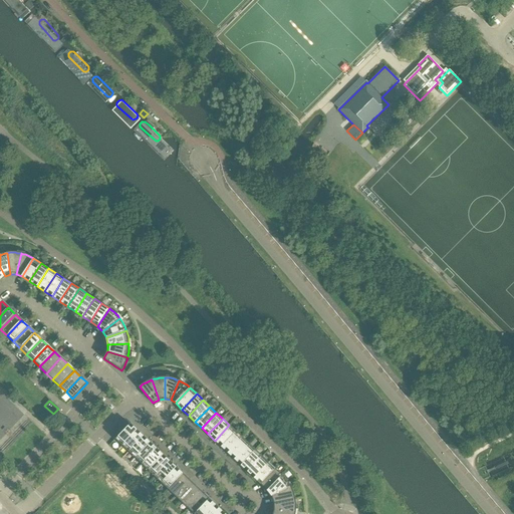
[(115,439),(122,446),(137,430),(130,424),(115,439)]
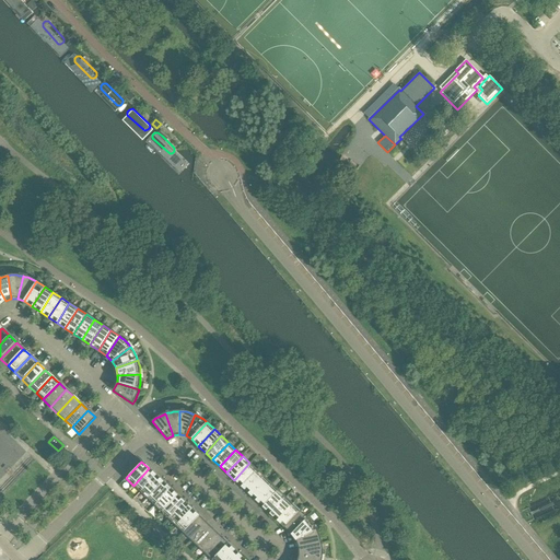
[(234,480),(241,487),(257,470),(249,463),(234,480)]
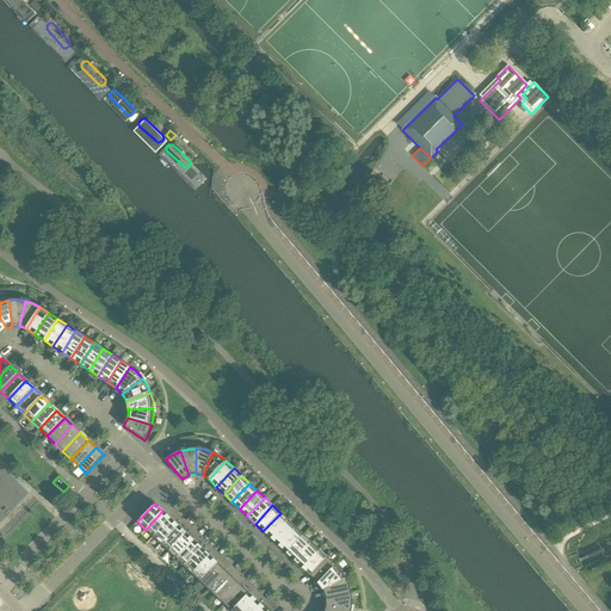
[(146,530),(153,537),(171,519),(162,511),(146,530)]
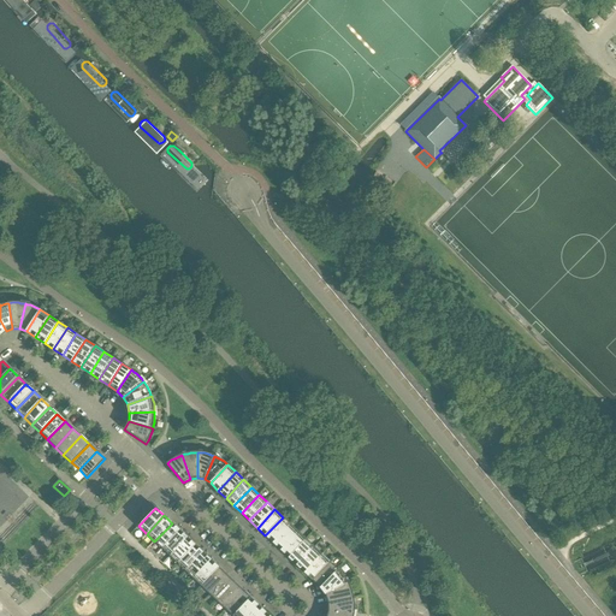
[(265,535),(273,543),(290,525),(283,517),(265,535)]
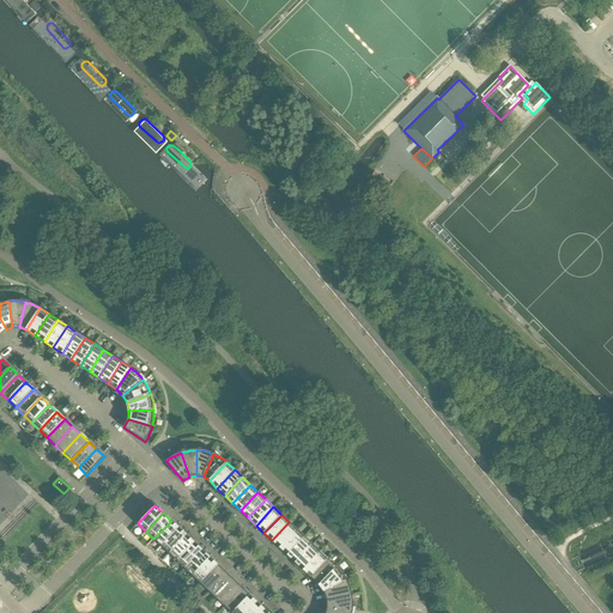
[(153,539),(162,546),(178,528),(171,521),(153,539)]
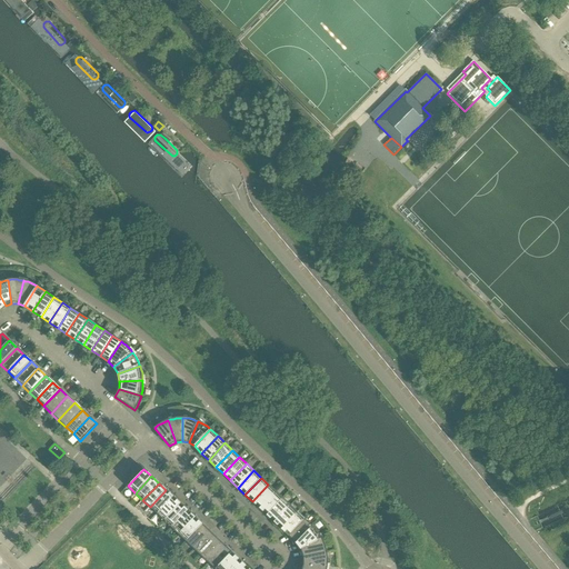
[(252,501),(259,508),(276,491),(268,485),(252,501)]
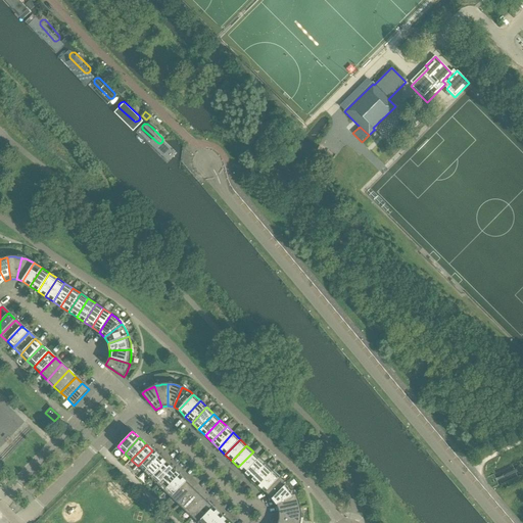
[(138,466),(144,472),(159,457),(152,450),(138,466)]
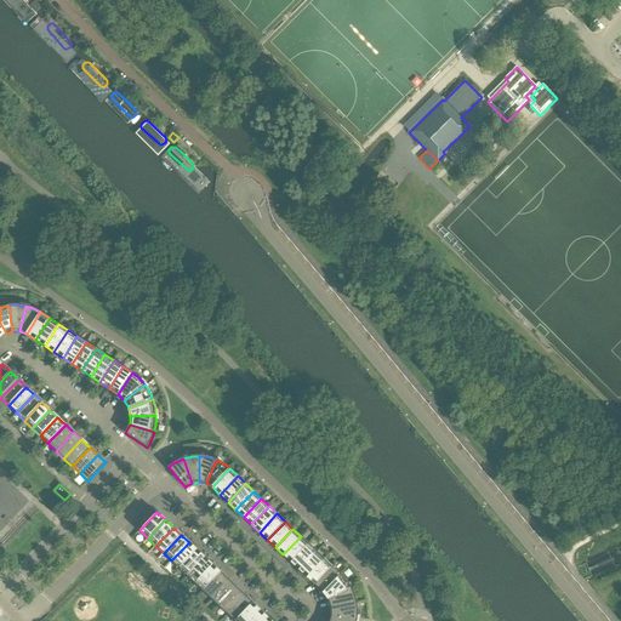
[(283,554),(291,563),(308,543),(301,536),(283,554)]
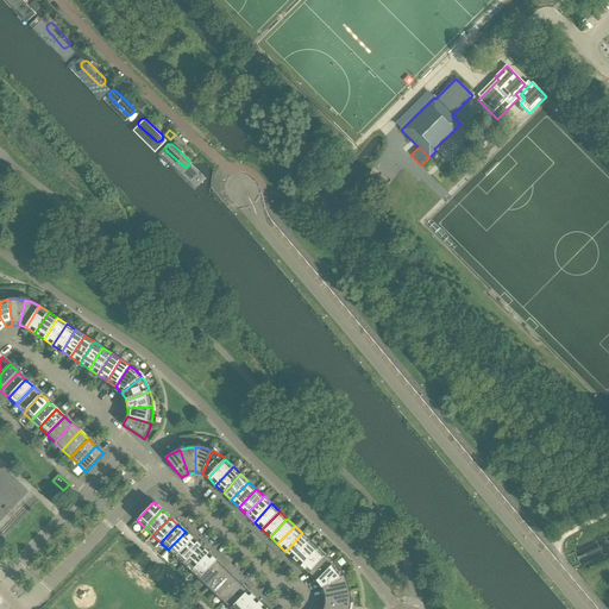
[(168,550),(176,558),(193,539),(186,532),(168,550)]
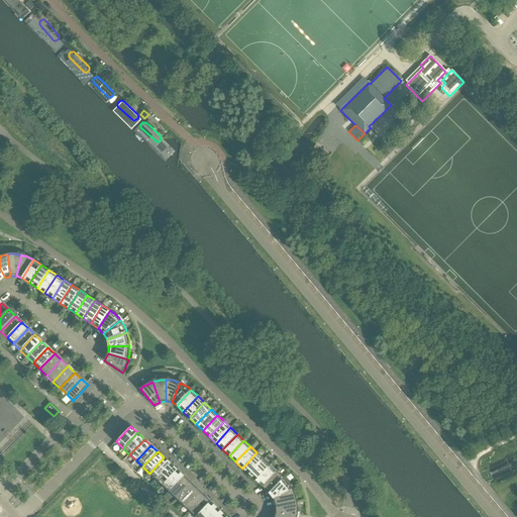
[(242,469),(248,475),(264,459),(256,452),(242,469)]
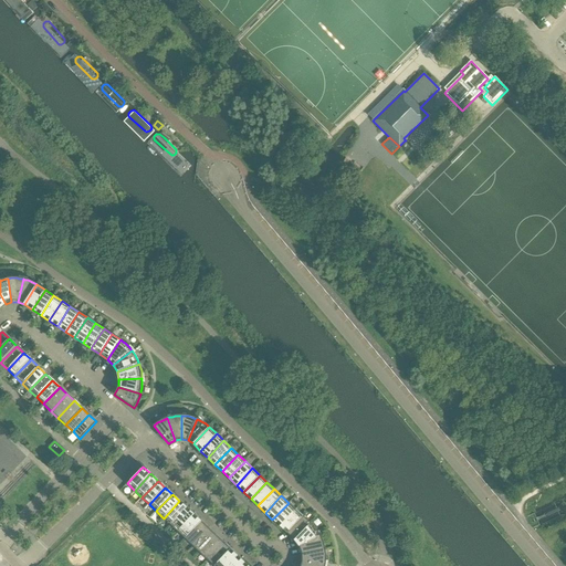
[(164,519),(170,525),(187,509),(179,501),(164,519)]
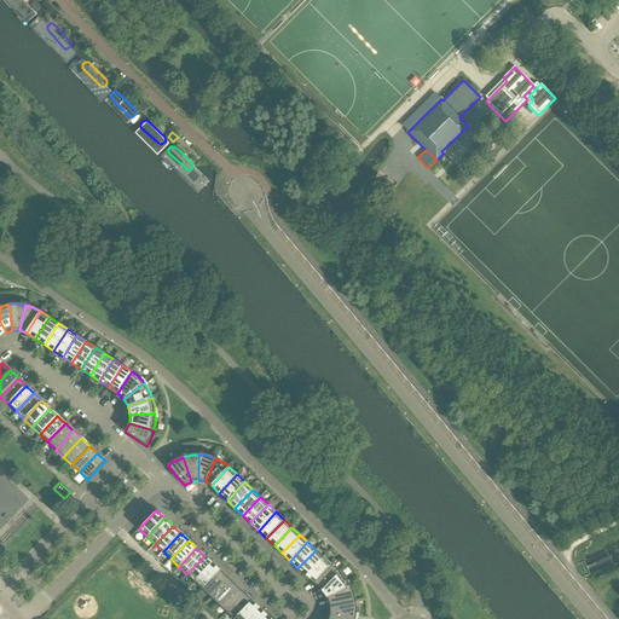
[(298,568),(306,576),(323,557),(316,550),(298,568)]
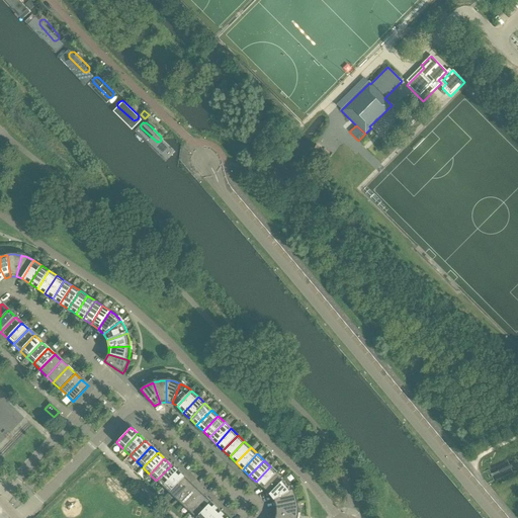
[(156,481),(163,487),(177,471),(171,465),(156,481)]
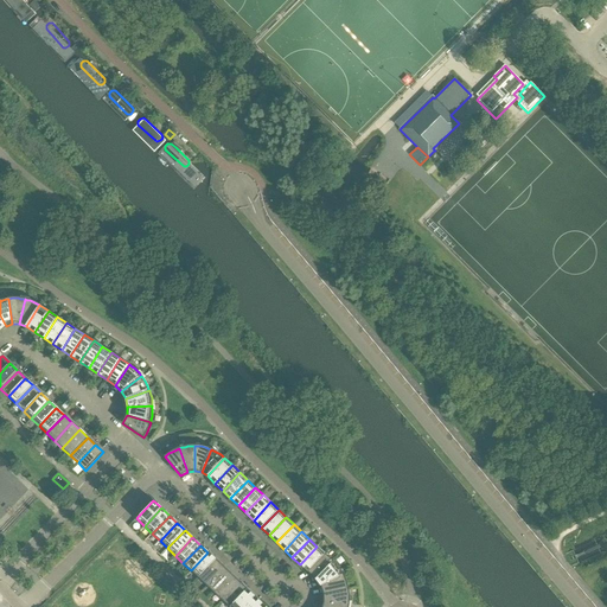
[(300,564),(307,572),(325,554),(317,547),(300,564)]
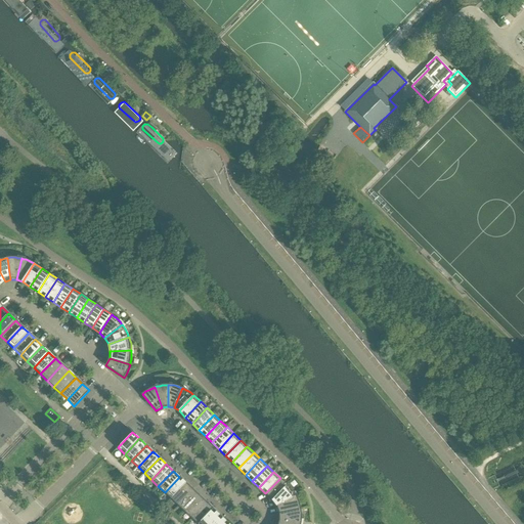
[(165,492),(171,498),(186,483),(179,477),(165,492)]
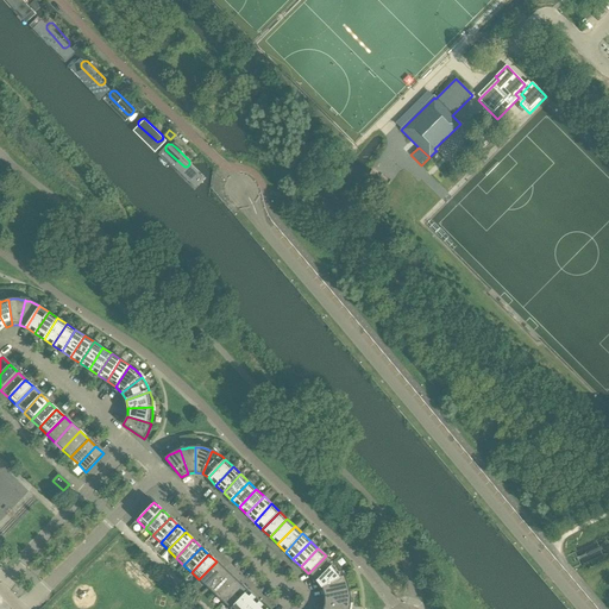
[(308,573),(316,582),(334,563),(326,556),(308,573)]
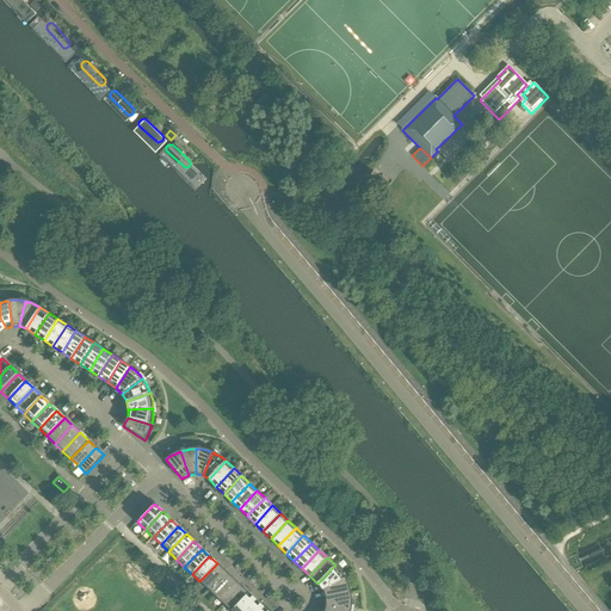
[(199,581),(208,590),(224,571),(217,563),(199,581)]
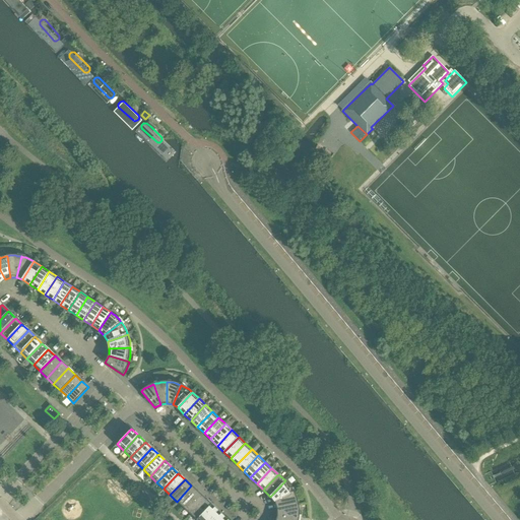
[(270,497),(274,502),(294,492),(291,490),(290,488),(288,484),(287,482),(285,480),(270,497)]
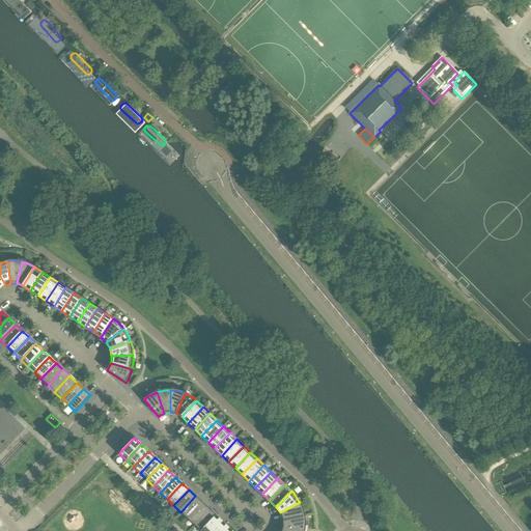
[(180,512),(188,519),(202,503),(195,496),(180,512)]
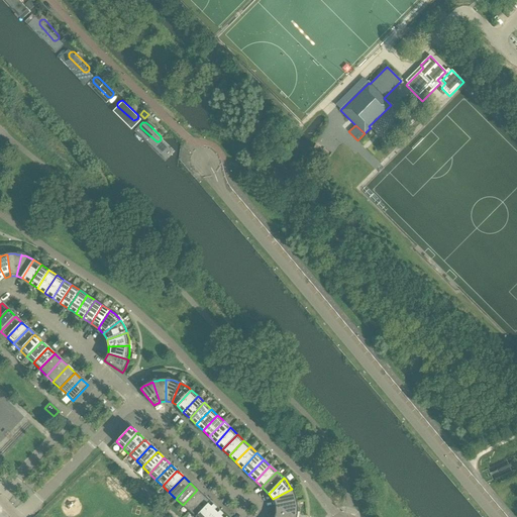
[(273,499),(276,506),(297,502),(296,501),(296,499),(295,496),(294,494),(293,491),(292,489),(273,499)]
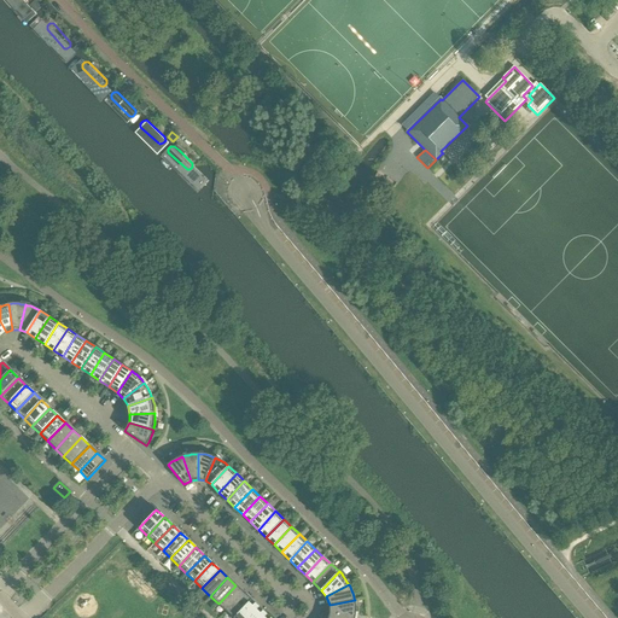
[(219,604),(226,611),(244,593),(235,586),(219,604)]
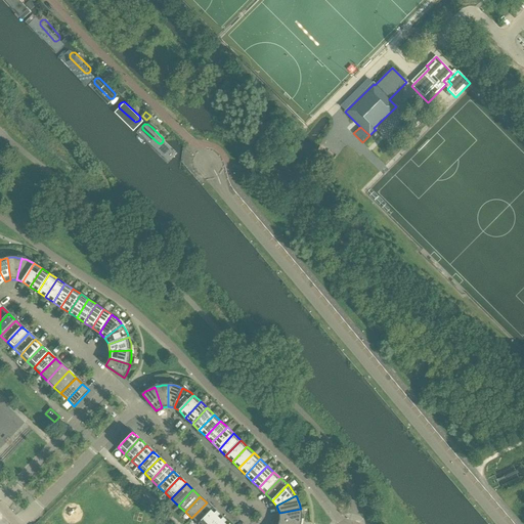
[(191,518),(198,523),(213,509),(207,503),(191,518)]
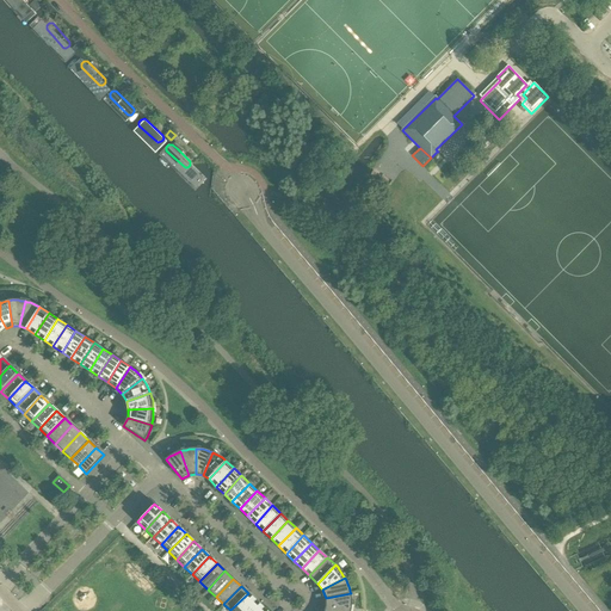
[(230,610),(246,610),(257,600),(248,593),(230,610)]
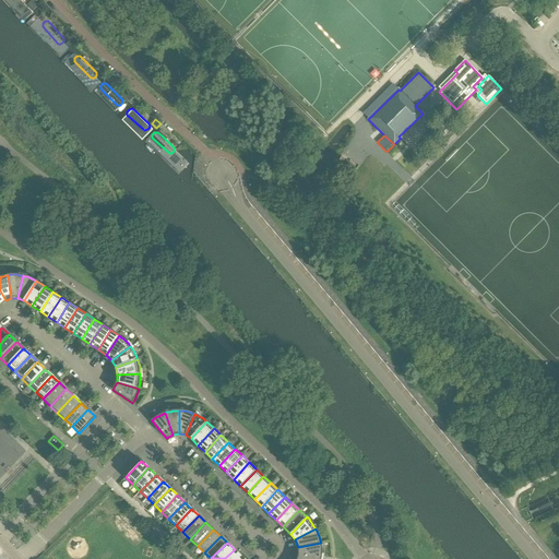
[(298,547),(298,555),(321,558),(321,557),(321,554),(321,550),(321,548),(321,545),(321,543),(298,547)]
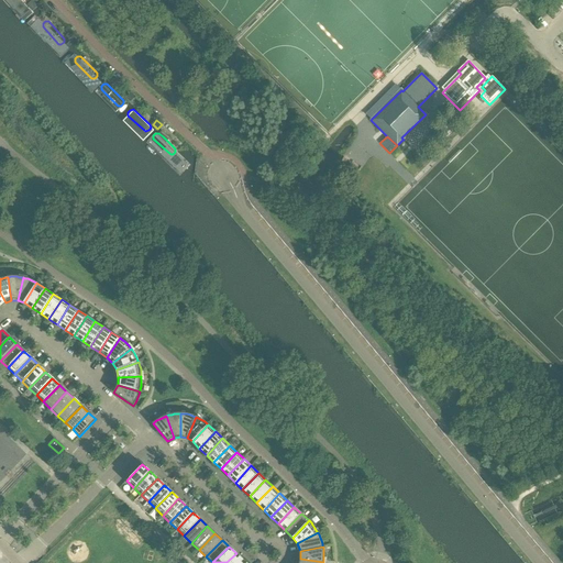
[(227,562),(240,562),(243,560),(236,553),(227,562)]
